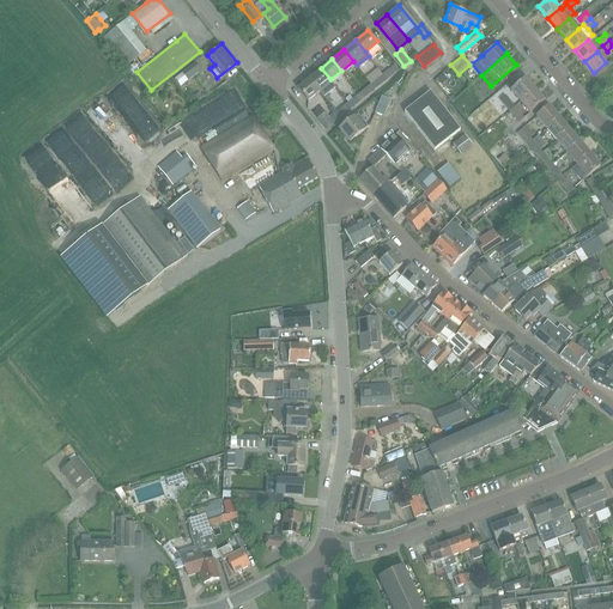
[(394,62),(382,72),(386,77),(398,67),(394,62)]
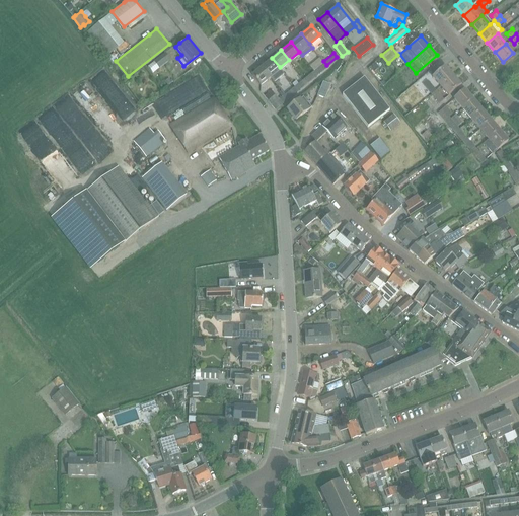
[(262,66),(270,76),(274,80),(284,72),(280,67),(272,58),(262,66)]
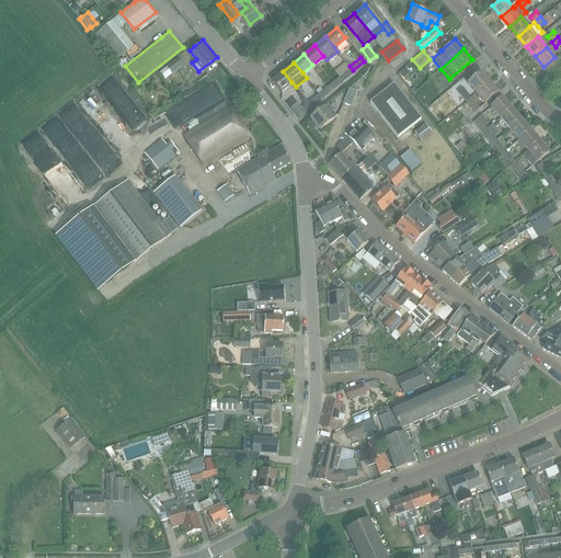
[(353,70),(350,66),(339,73),(343,79),(353,70)]
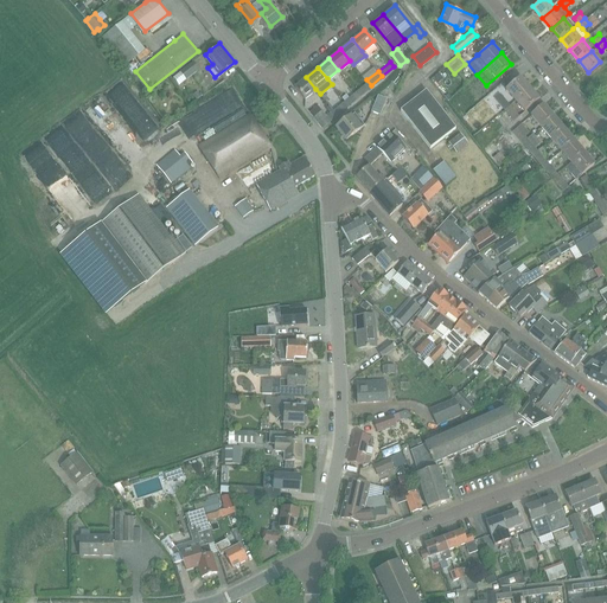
[(505,88),(515,100),(530,85),(521,75),(505,88)]
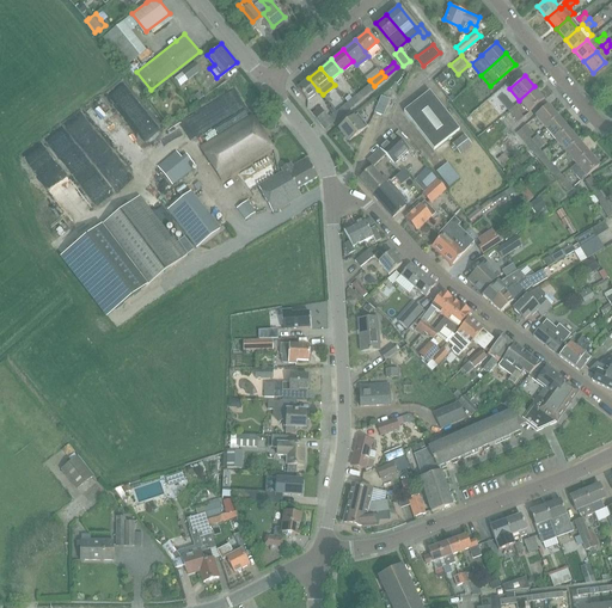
[(318,90),(308,78),(298,86),(307,98),(318,90)]
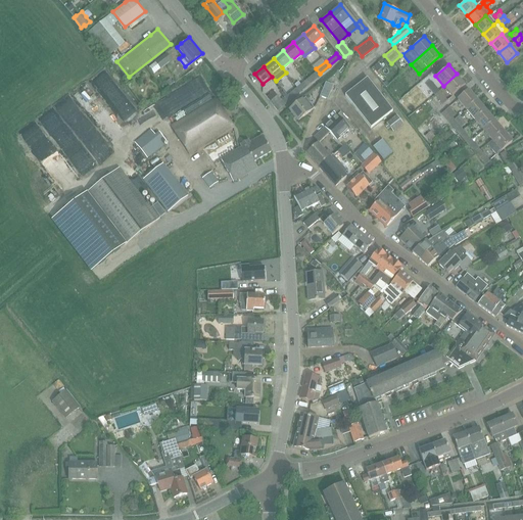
[(320,74),(316,68),(305,77),(310,82),(320,74)]
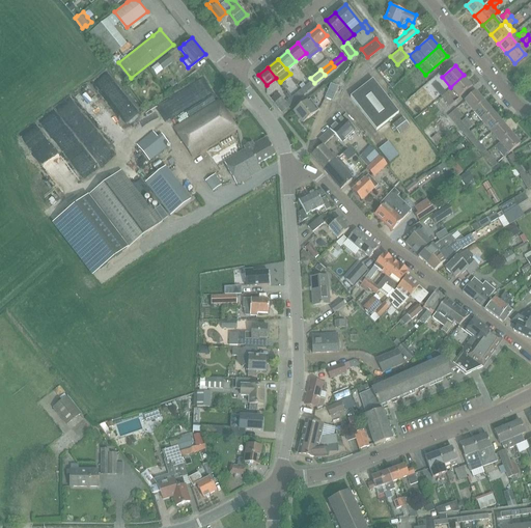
[(464,75),(450,87),(458,96),(472,85),(464,75)]
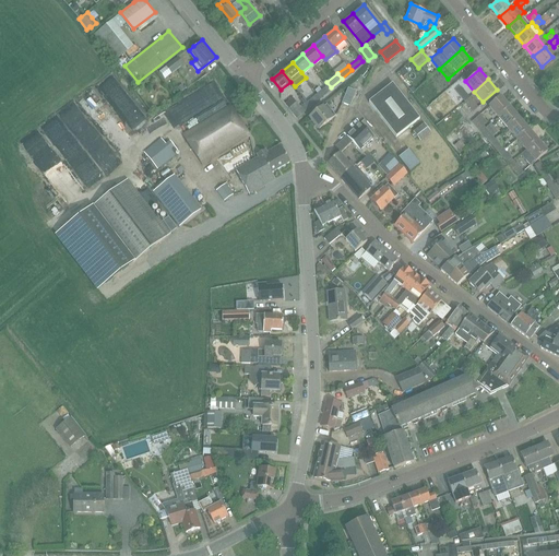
[(369,99),(396,134),(419,116),(392,81),(369,99)]
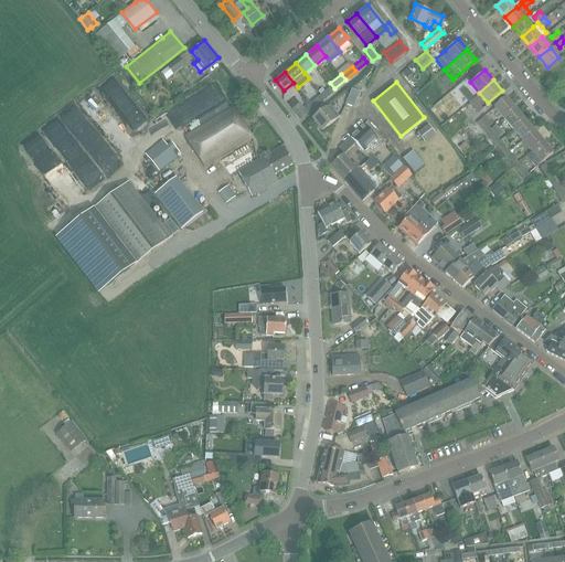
[(334,88),(330,83),(320,92),(324,96),(334,88)]
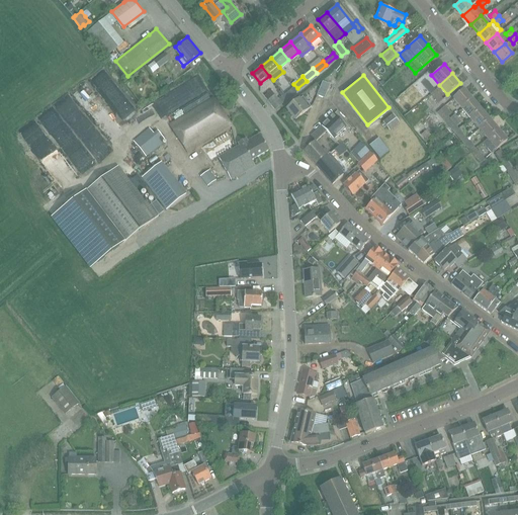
[(435,88),(427,78),(423,82),(431,92),(435,88)]
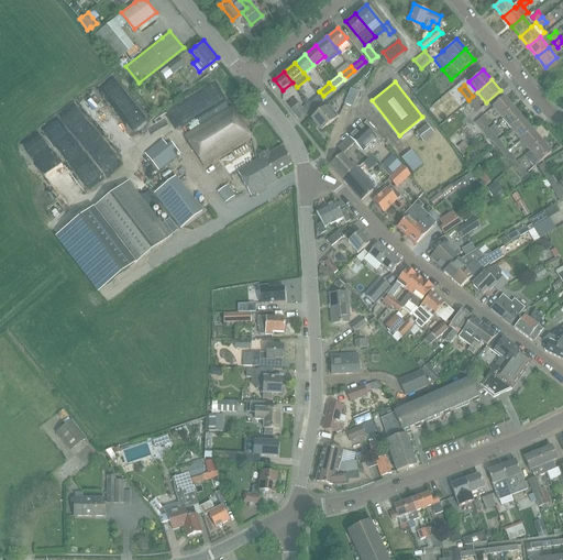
[(344,101),(353,105),(359,89),(351,86),(344,101)]
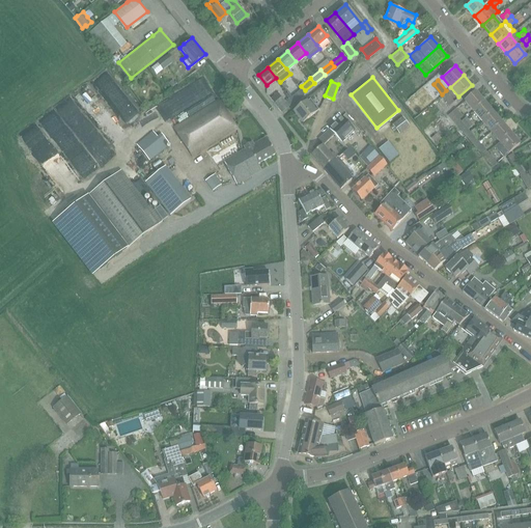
[(305,90),(301,86),(290,94),(295,99),(305,90)]
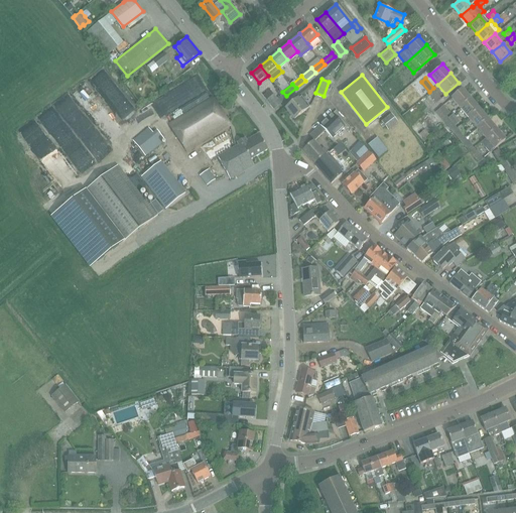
[(450,97),(459,107),(471,97),(463,87),(450,97)]
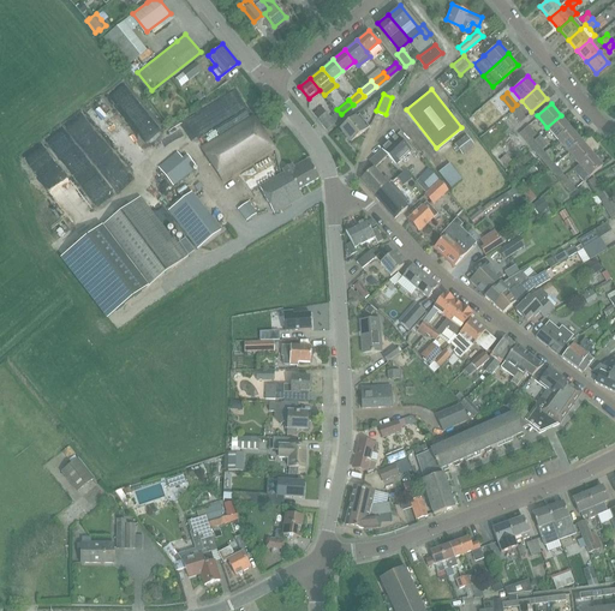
[(526,115),(517,105),(512,109),(521,120),(526,115)]
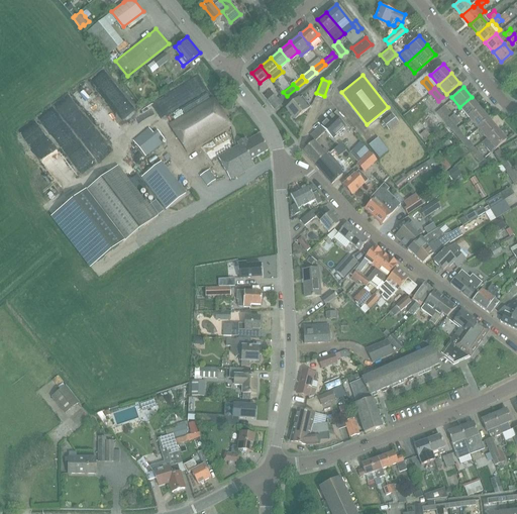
[(63,102),(106,157),(119,145),(76,91),(63,102)]
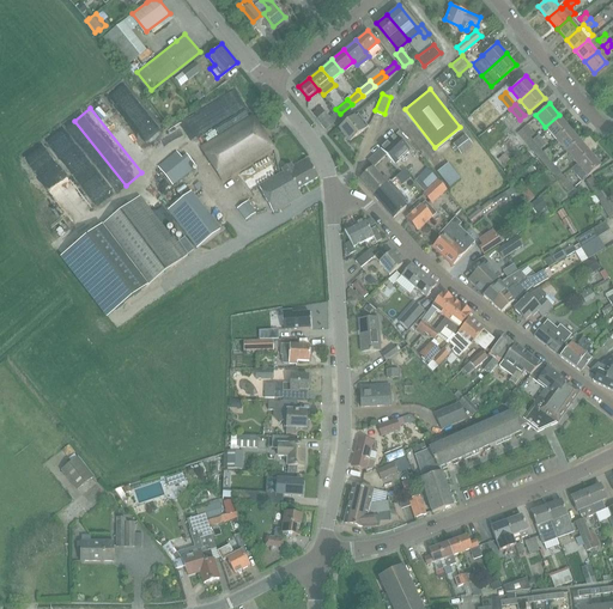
[(340,114),(335,109),(329,114),(326,109),(316,116),(326,127),(334,120),(333,120),(340,114)]
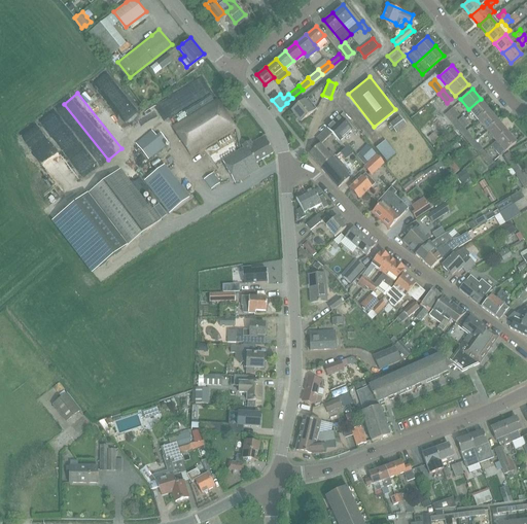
[(125,109),(140,103),(137,95),(121,101),(125,109)]
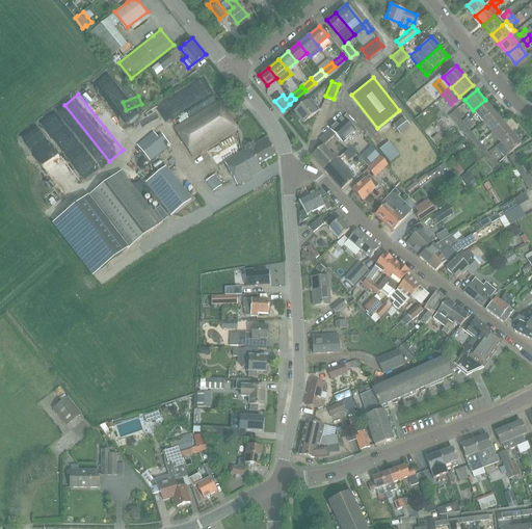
[(311,98),(302,104),(295,110),(303,121),(319,108),(311,98)]
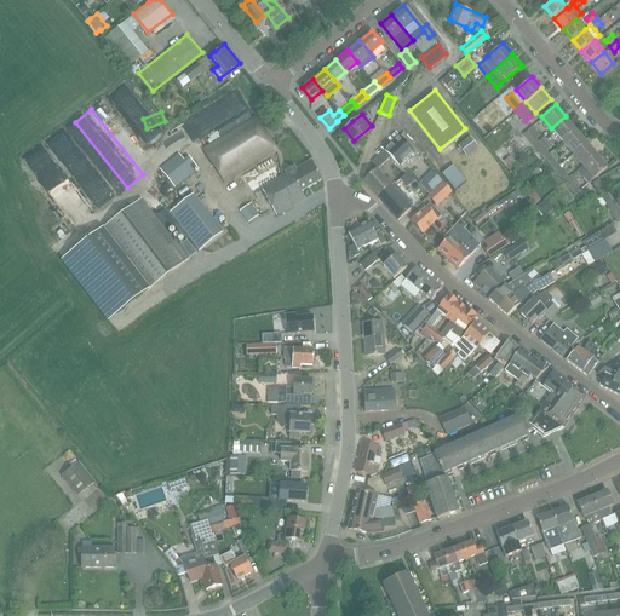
[(256,115),(246,121),(205,147),(225,180),(276,148),(256,115)]
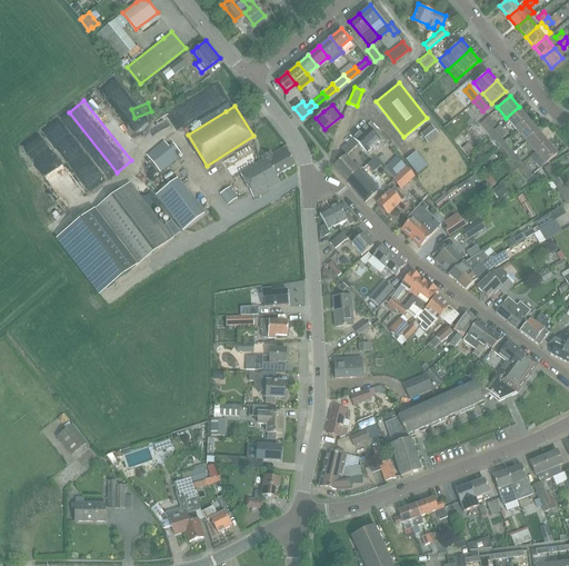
[(506,118),(516,129),(529,118),(519,107),(506,118)]
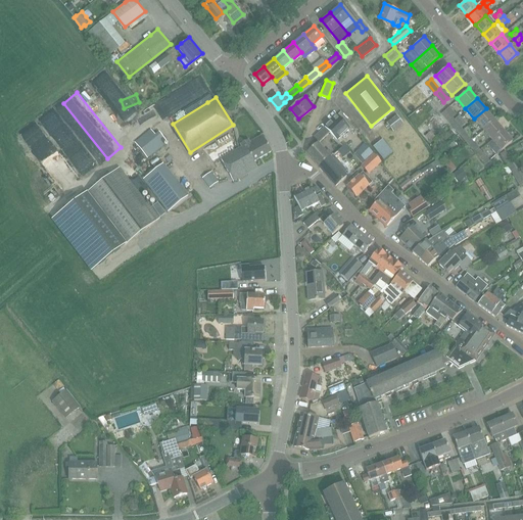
[(119,121),(116,105),(99,107),(101,121),(109,120),(110,127),(120,126),(119,121)]
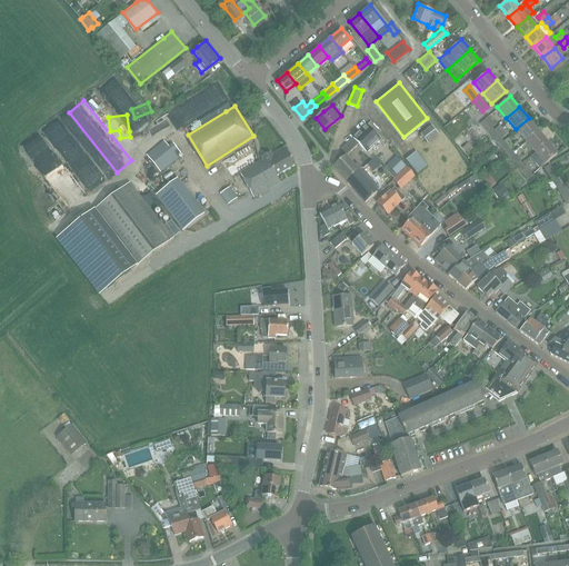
[(480,121),(489,132),(493,128),(492,126),(496,122),(488,115),(480,121)]
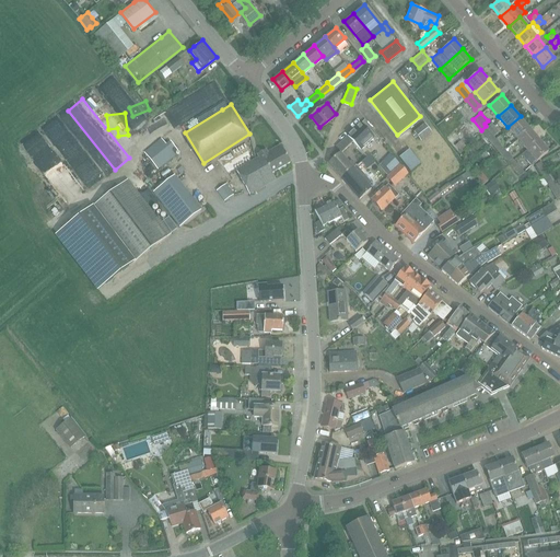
[(508,127),(517,138),(529,127),(521,116),(508,127)]
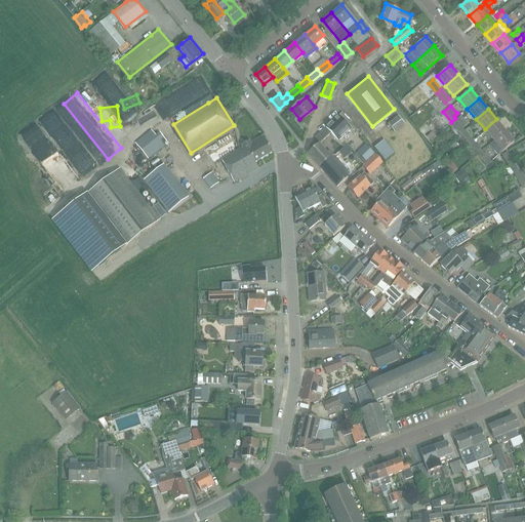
[(405,110),(396,116),(400,121),(409,115),(405,110)]
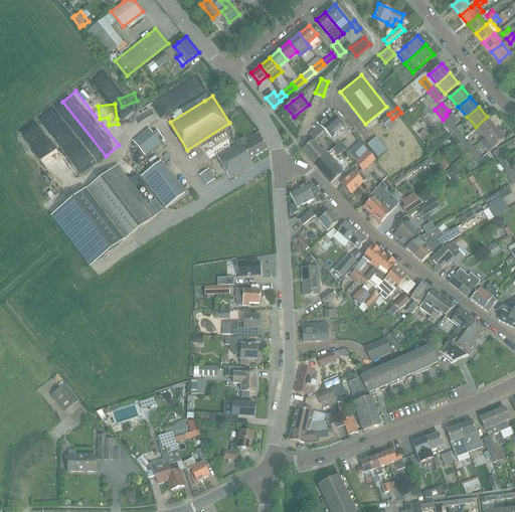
[(331,136),(332,136),(343,125),(337,119),(339,117),(333,111),(319,124),(324,129),(331,136)]
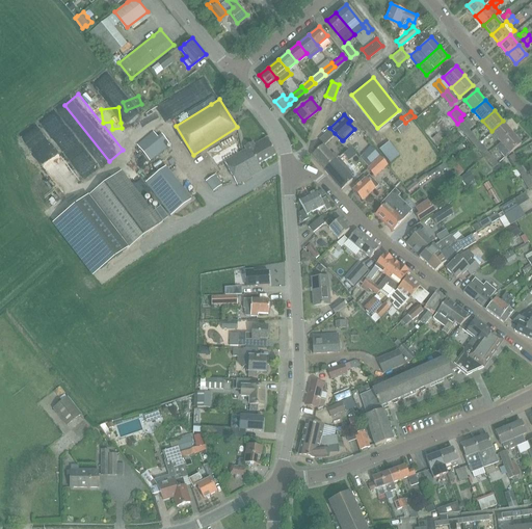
[(467,114),(461,120),(457,124),(467,134),(471,130),(469,128),(474,123),(467,114)]
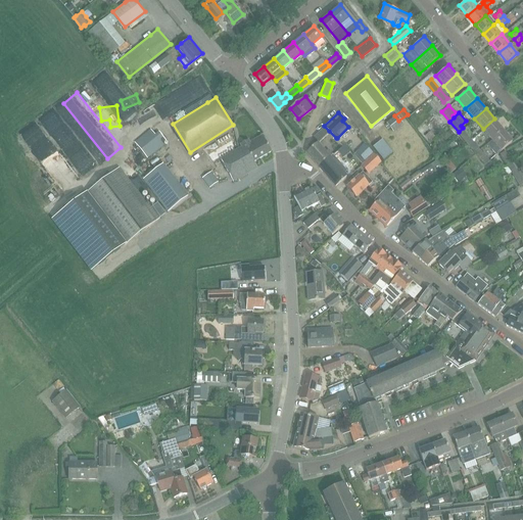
[(483,129),(491,139),(504,129),(494,119),(483,129)]
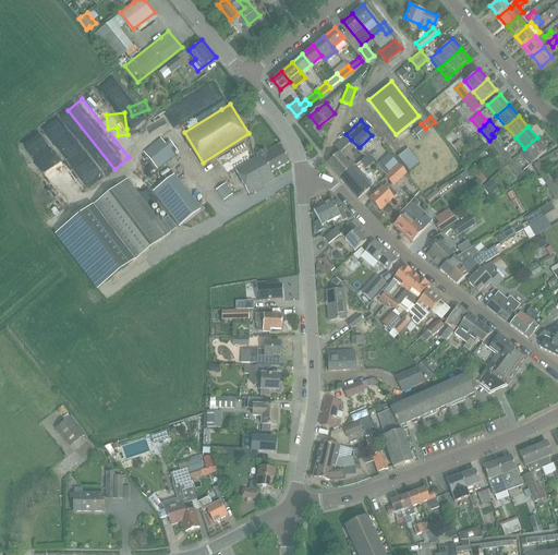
[(340,149),(351,140),(346,134),(335,144),(340,149)]
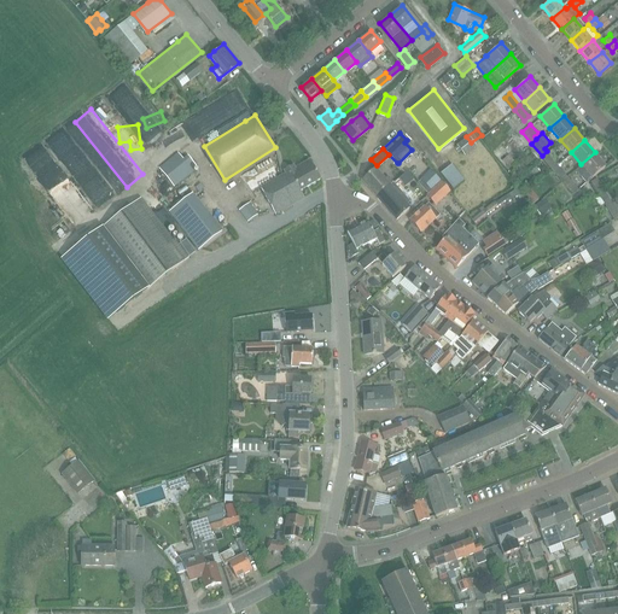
[(159,165),(175,183),(198,165),(188,153),(184,157),(178,150),(159,165)]
